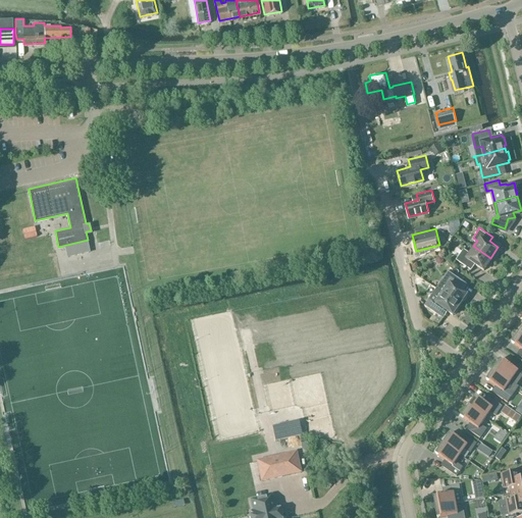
[(490,258),(473,246),(470,251),(463,247),(456,257),(471,267),(475,261),(483,267),(490,258)]
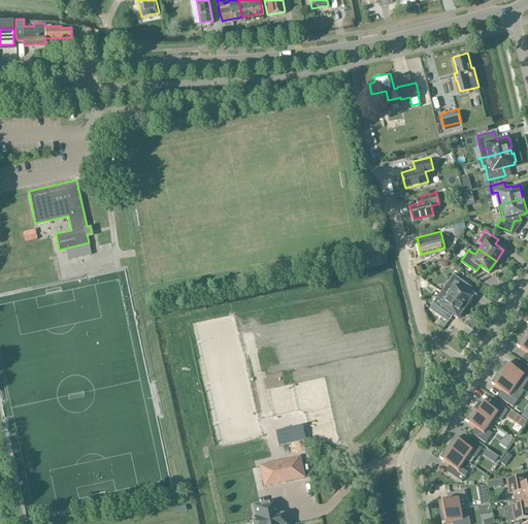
[(465,280),(453,271),(441,289),(465,305),(472,295),(460,287),(465,280)]
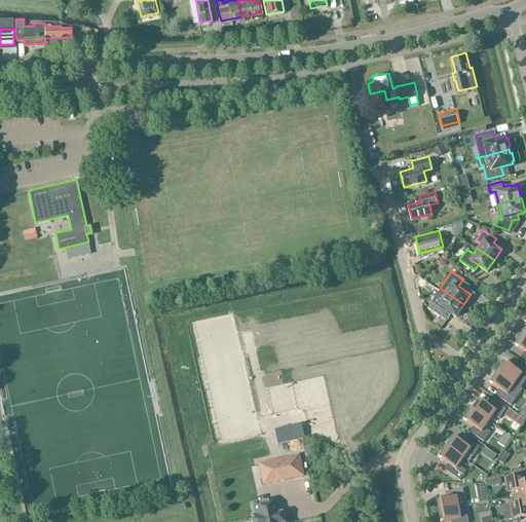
[(463,304),(440,288),(427,305),(440,313),(444,306),(456,314),(463,304)]
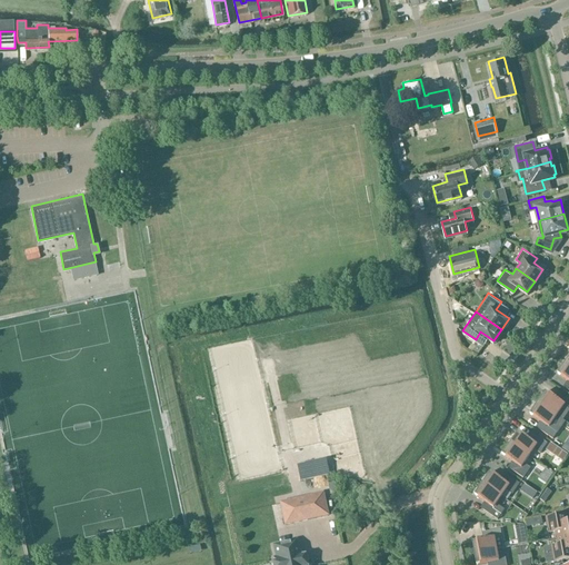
[(477,352),(482,344),(478,340),(472,349),(477,352)]
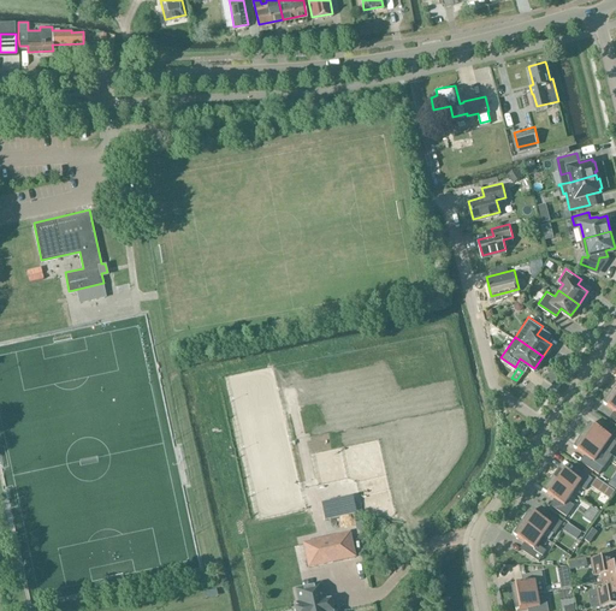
[(615,391),(612,389),(604,401),(615,409),(615,411),(612,416),(615,419),(615,391)]
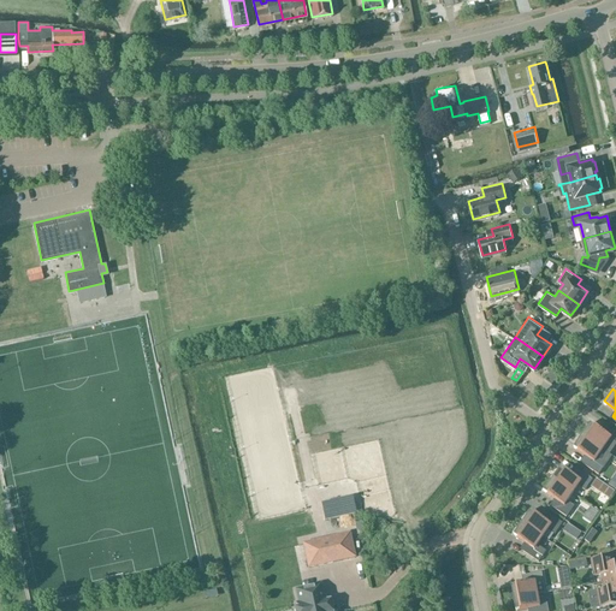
[(604,429),(591,420),(582,432),(603,446),(610,451),(615,440),(615,427),(609,422),(604,429)]
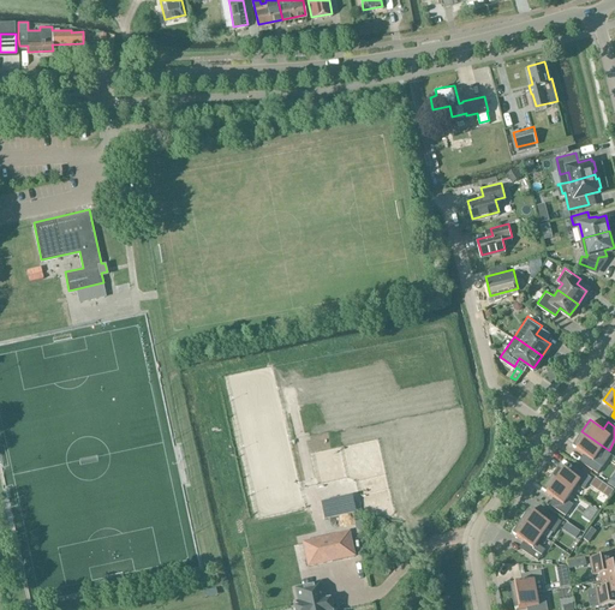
[(602,446),(581,431),(573,443),(586,453),(581,460),(597,471),(605,459),(597,454),(602,446)]
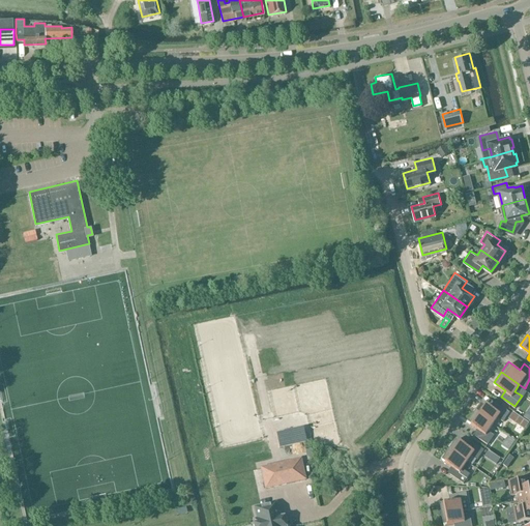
[(482,399),(475,409),(493,421),(498,415),(503,419),(509,409),(498,401),(494,407),(482,399)]
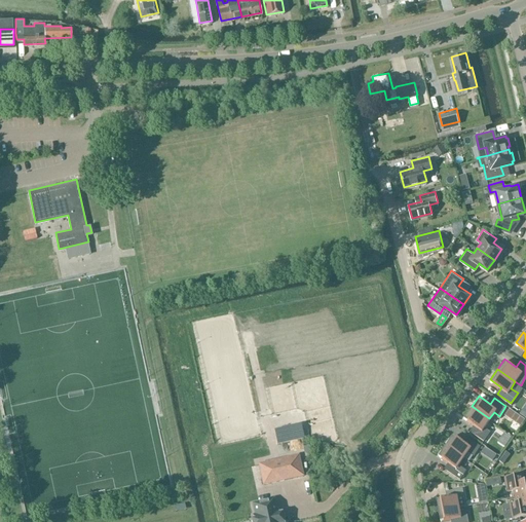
[(485,425),(489,418),(472,406),(464,417),(476,424),(472,431),(484,439),(490,430),(485,425)]
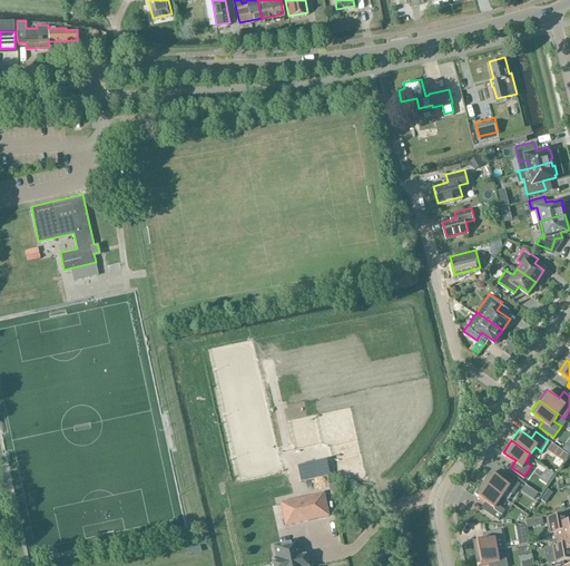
[(297,464),(301,477),(330,471),(326,457),(297,464)]
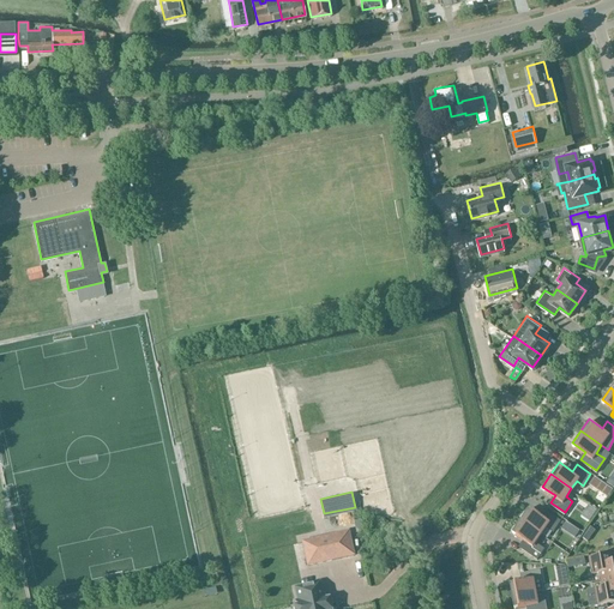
[(529,506),(521,518),(541,532),(547,524),(553,529),(560,518),(547,508),(542,514),(529,506)]
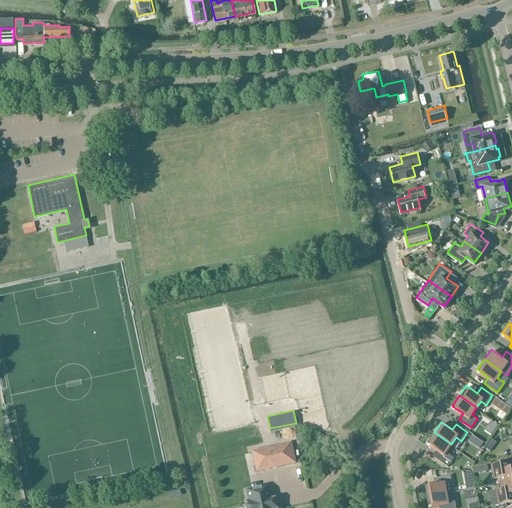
[(447,450),(451,444),(434,432),(427,442),(438,450),(434,455),(448,464),(454,455),(447,450)]
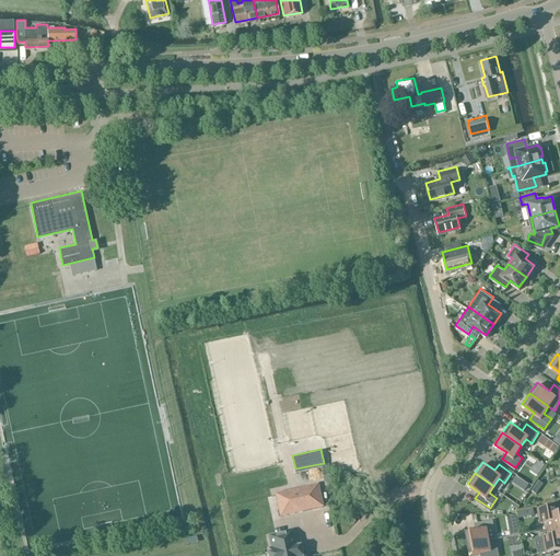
[(322,499),(316,478),(273,487),(278,509),(322,499)]
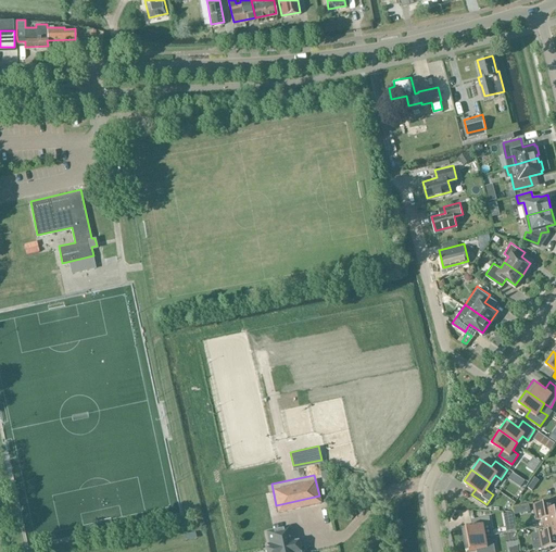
[(545,522),(555,519),(555,505),(551,507),(550,499),(533,502),(536,517),(544,515),(545,522)]
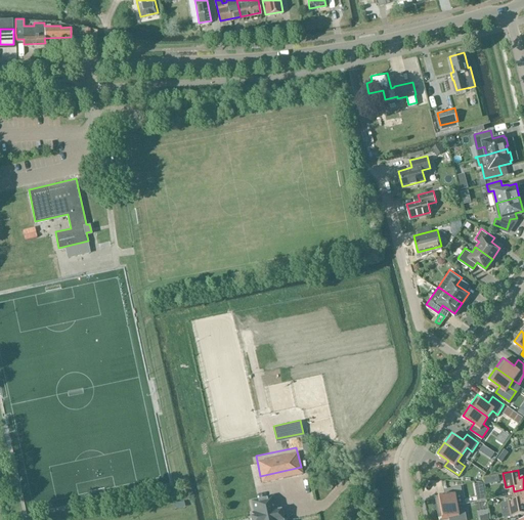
[(485,495),(482,480),(475,481),(478,497),(485,495)]
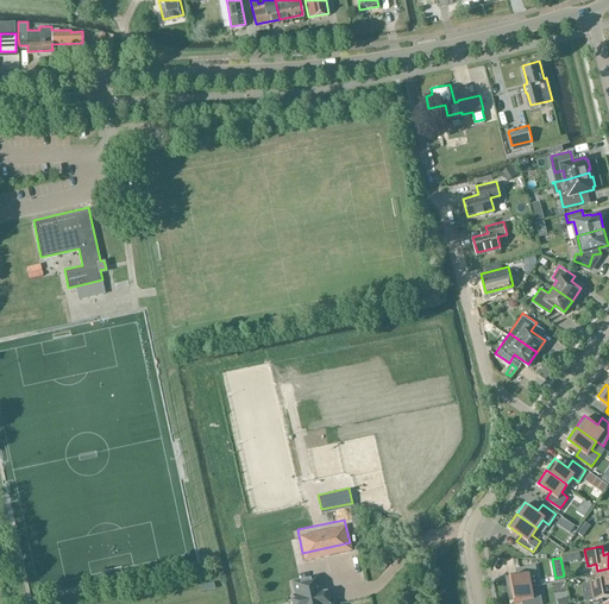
[(506,576),(508,587),(532,584),(531,577),(538,576),(535,562),(519,565),(521,573),(506,576)]
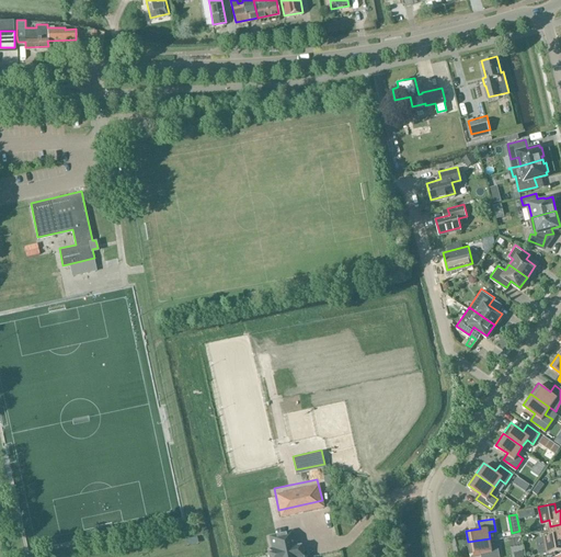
[(560,524),(550,526),(551,534),(544,535),(547,549),(560,546),(560,538),(560,524)]
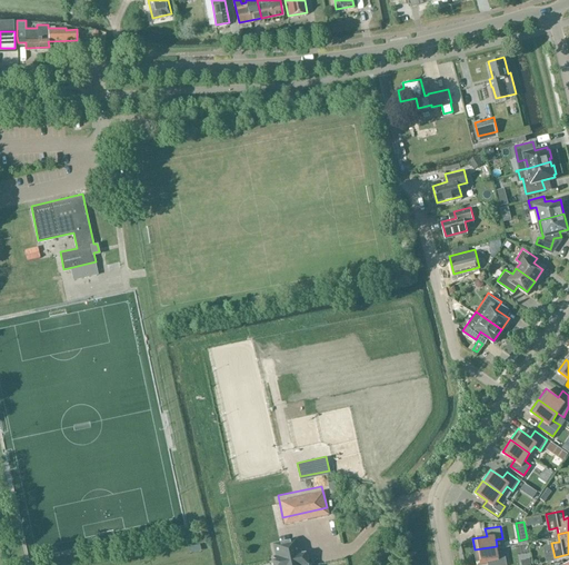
[(293,546),(291,538),(273,543),(276,555),(273,556),(275,559),(271,561),(271,564),(311,564),(311,562),(306,563),(303,553),(300,554),(300,549),(297,551),(296,545),(293,546)]
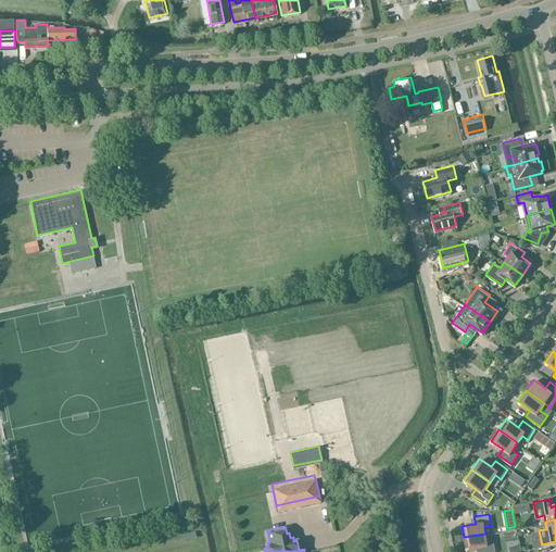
[(485,534),(464,537),(466,549),(479,547),(480,551),(485,551),(495,550),(493,538),(487,539),(485,534)]
